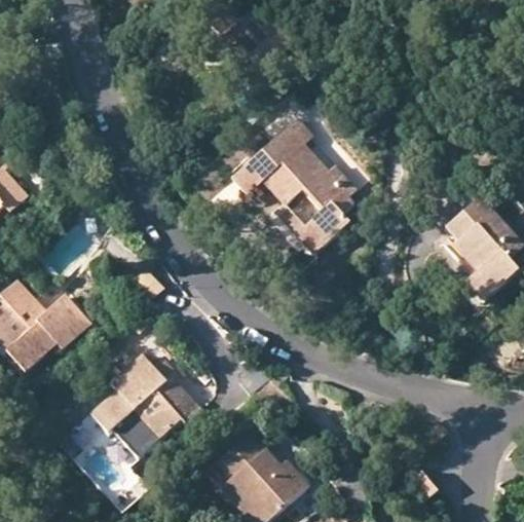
[(250,9),(241,0),(223,0),(204,16),(244,61),(249,57),(262,71),(295,41),(259,1),(250,9)]
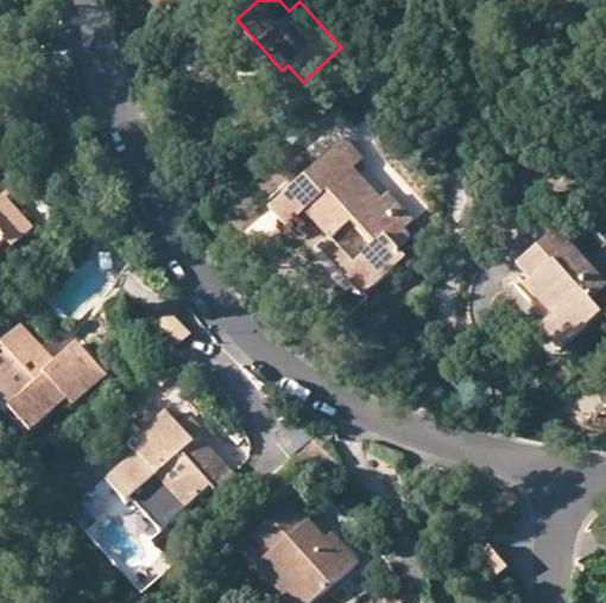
[(352,259),(373,283),(405,253),(396,243),(412,230),(405,222),(415,215),(390,186),(383,194),(354,162),(363,156),(343,135),(271,203),(288,223),(305,207),(330,234),(349,216),(373,242),(352,259)]
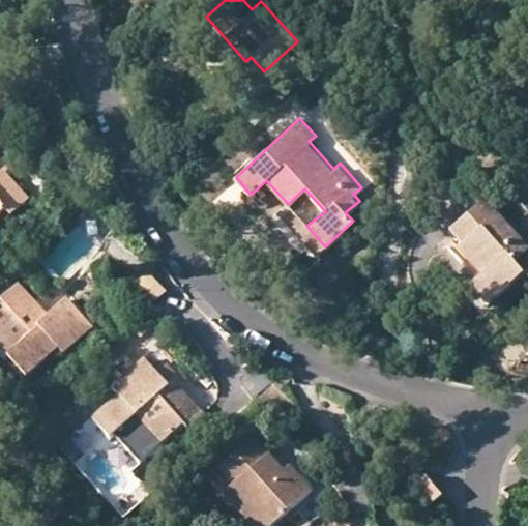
[(0,140),(10,132),(0,120),(0,208),(4,205),(10,213),(29,195),(5,170),(0,164),(0,140)]
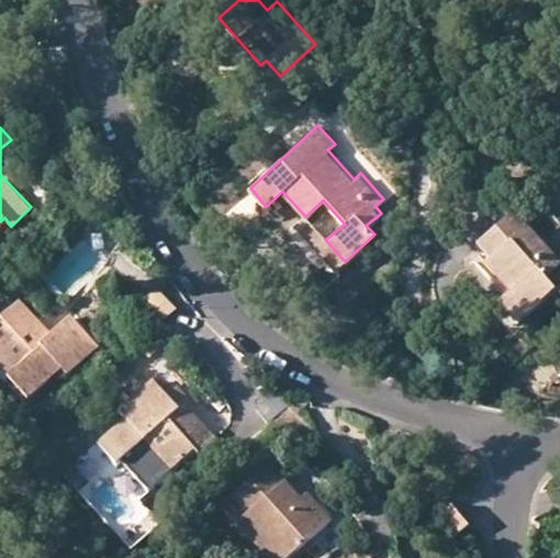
[(12,176),(0,162),(0,174),(6,180),(12,176)]
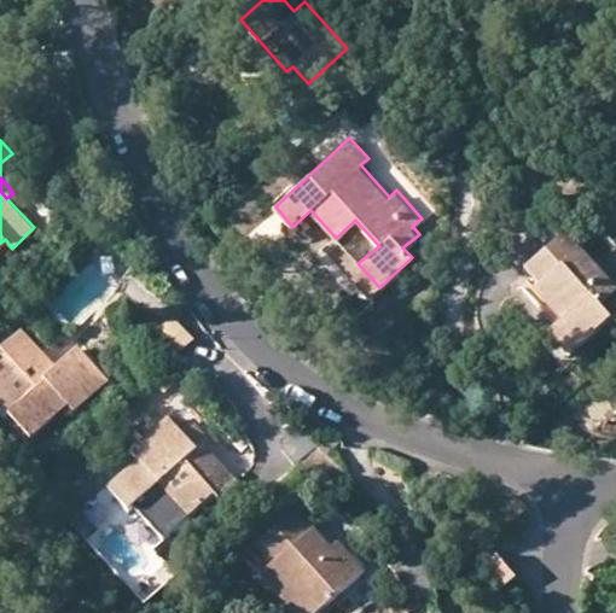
[(336,238),(358,263),(379,246),(355,220),(336,238)]
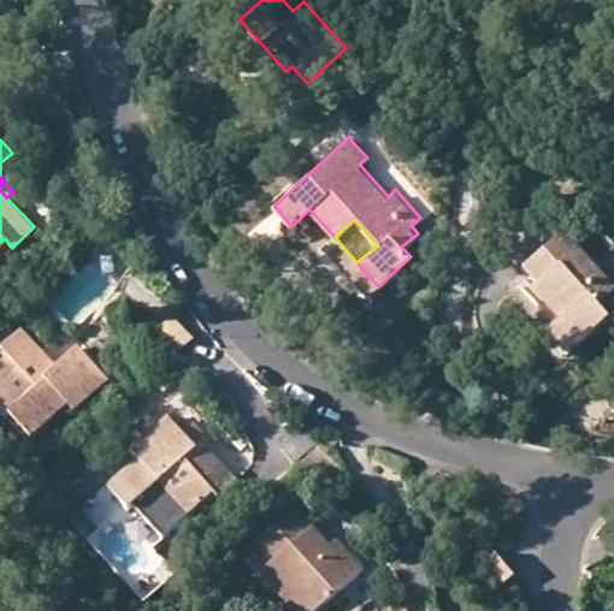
[(564,229),(524,265),(537,279),(525,291),(551,322),(545,327),(566,350),(607,313),(596,300),(613,284),(564,229)]
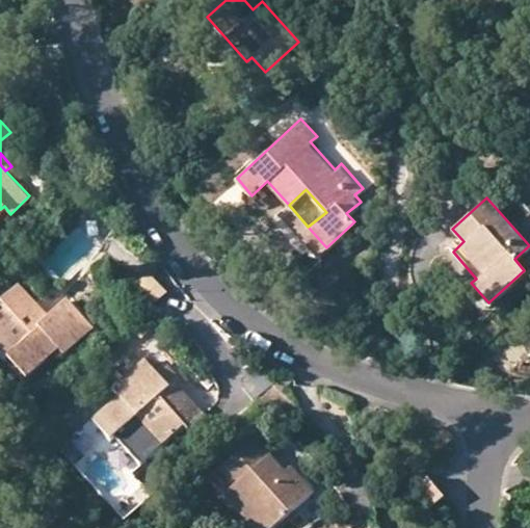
[(316,257),(326,247),(308,227),(289,205),(279,213),(316,257)]
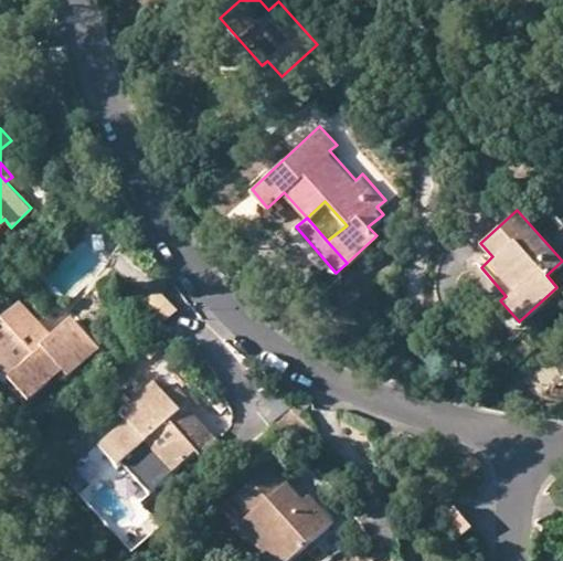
[(176,305),(157,285),(136,303),(157,324),(176,305)]
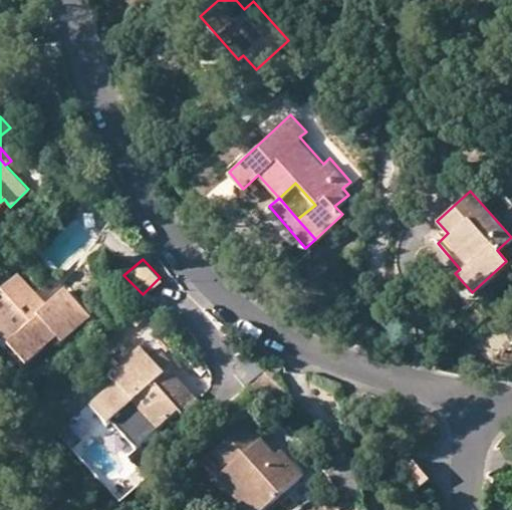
[(17,273),(0,288),(0,342),(4,347),(8,343),(26,362),(57,333),(61,338),(88,313),(63,287),(45,303),(17,273)]
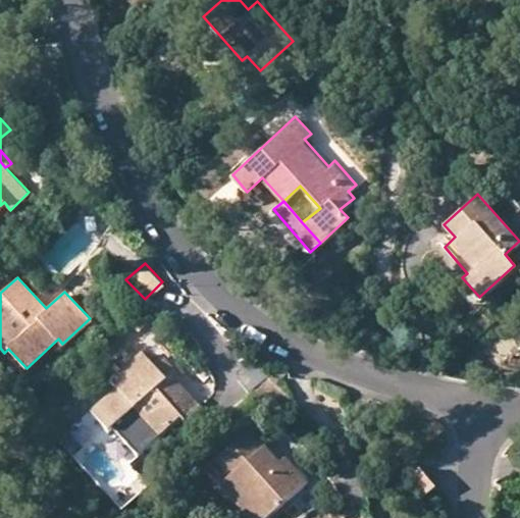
[(166,377),(155,365),(143,350),(111,379),(118,386),(91,411),(107,430),(112,426),(137,453),(179,414),(184,418),(199,404),(171,372),(166,377)]
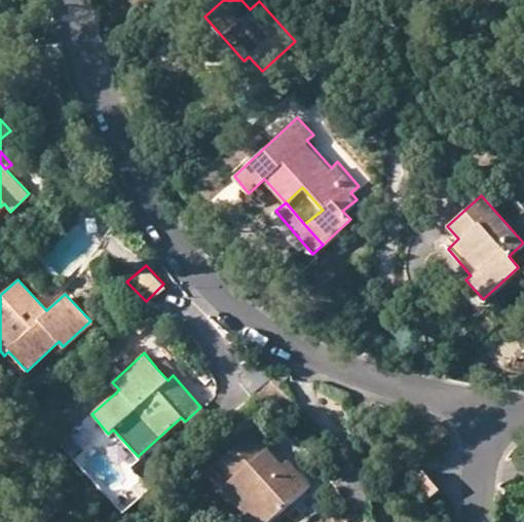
[(167,357),(156,368),(167,380),(173,375),(179,370),(167,357)]
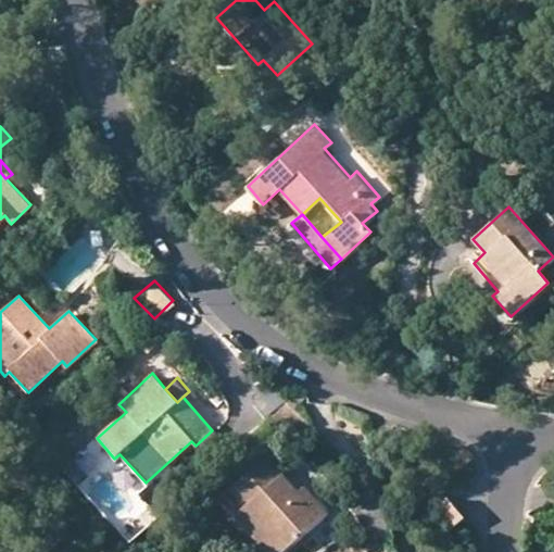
[(257,401),(269,416),(289,399),(276,385),(257,401)]
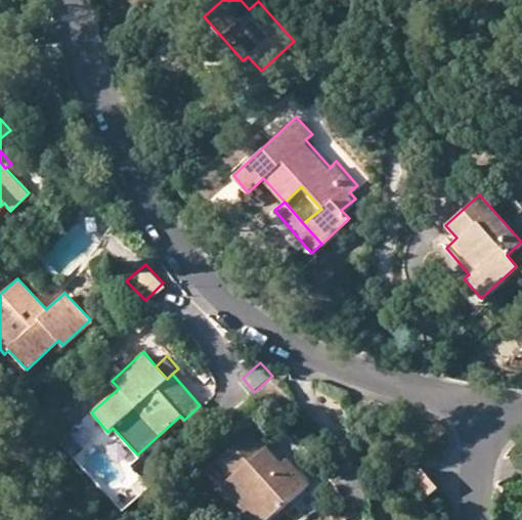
[(288,472),(278,462),(250,430),(207,469),(252,519),(264,519),(308,481),(295,466),(288,472)]
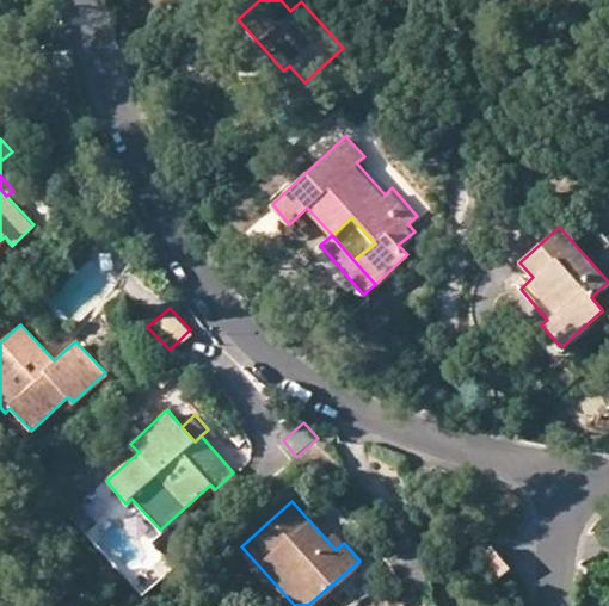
[(333,531),(325,538),(336,550),(344,543),(333,531)]
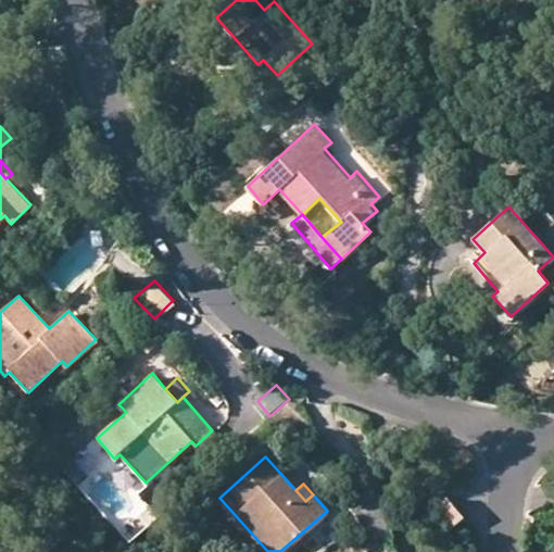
[(465,521),(449,501),(435,513),(451,532),(465,521)]
